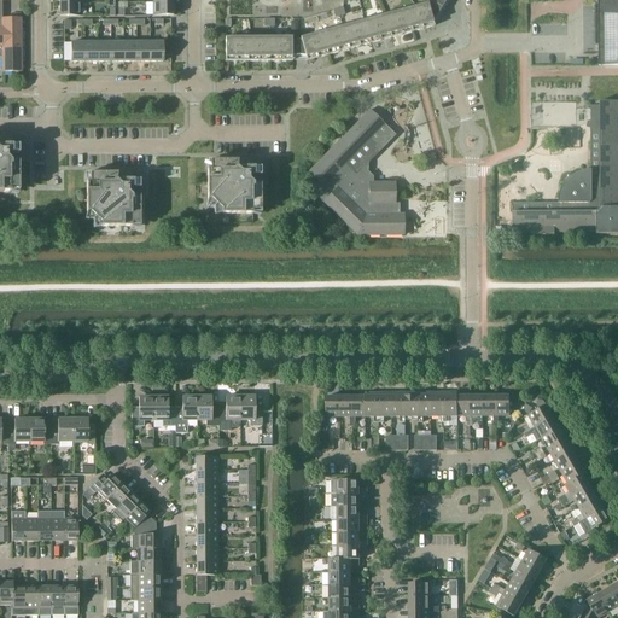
[(21,17),(1,18),(1,0),(0,0),(0,57),(1,57),(3,73),(22,71),(21,17)]
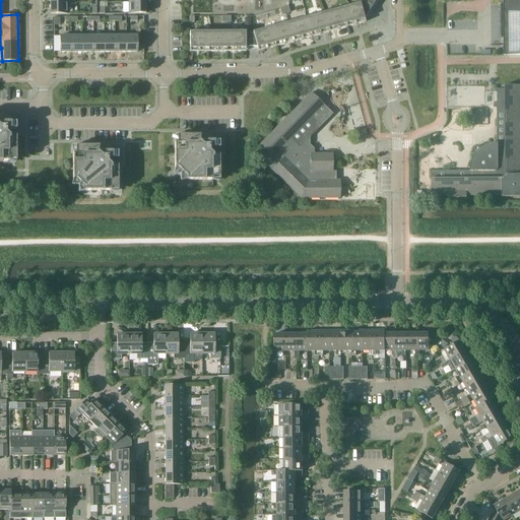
[(365,21),(379,0),(359,0),(360,2),(252,31),(253,34),(245,34),(245,30),(189,31),(189,51),(189,52),(257,51),(365,21)]
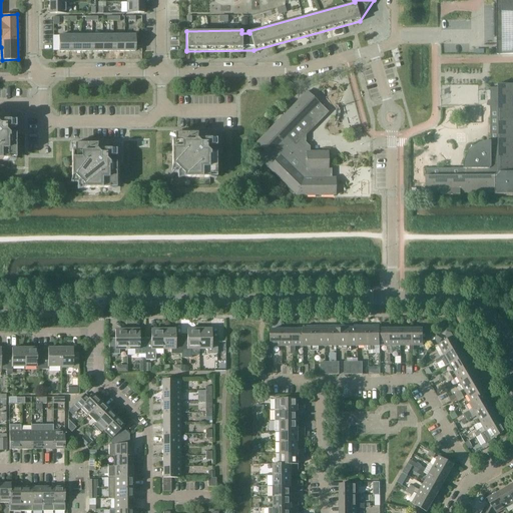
[(512,0),(496,0),(497,54),(512,54),(512,0)]
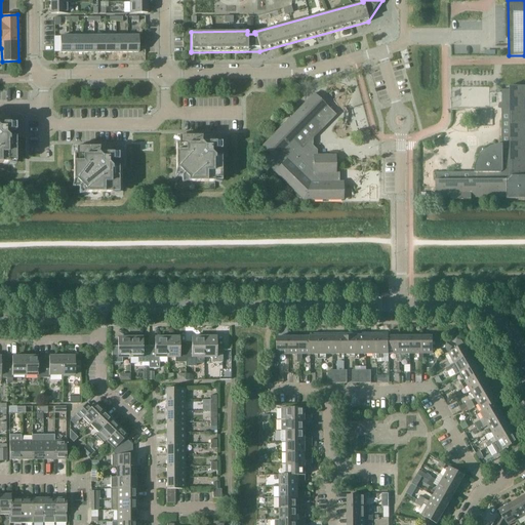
[(50,13),(53,13),(68,13),(68,2),(50,2),(50,13)]
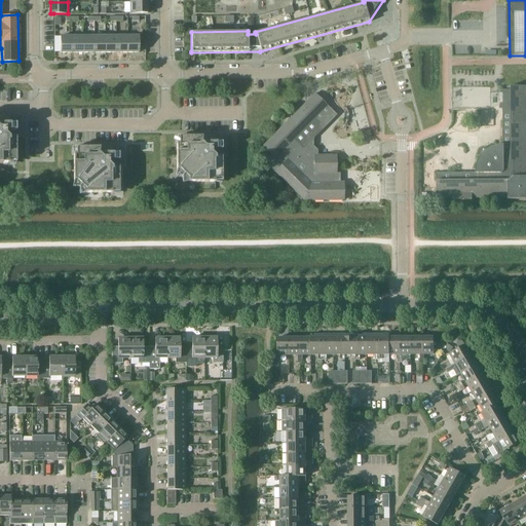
[(129,13),(147,13),(147,2),(129,2),(129,13)]
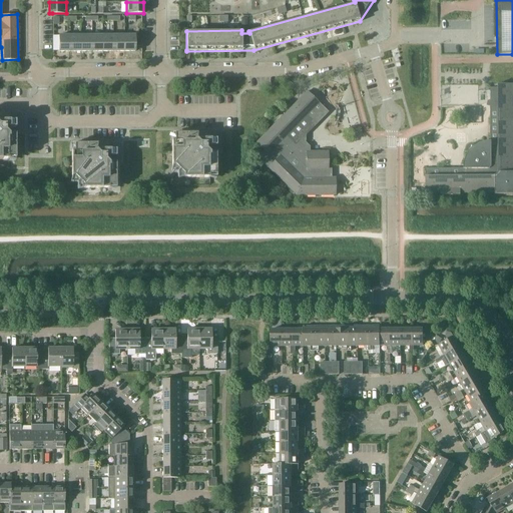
[(278,14),(286,12),(285,6),(276,8),(278,14)]
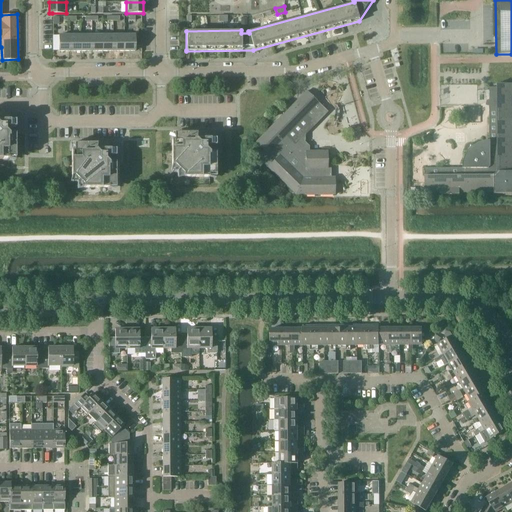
[(69,51),(69,35),(58,35),(58,51),(69,51)]
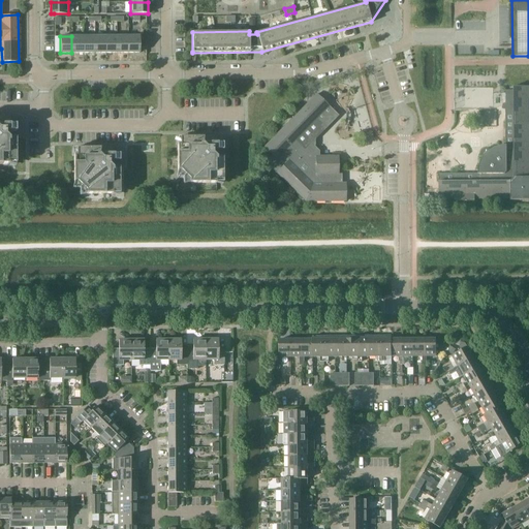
[(83,53),(83,36),(71,36),(71,53),(83,53)]
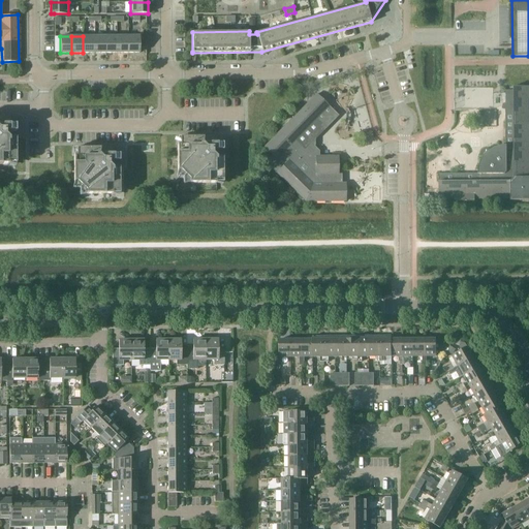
[(94,53),(94,36),(83,36),(83,53),(94,53)]
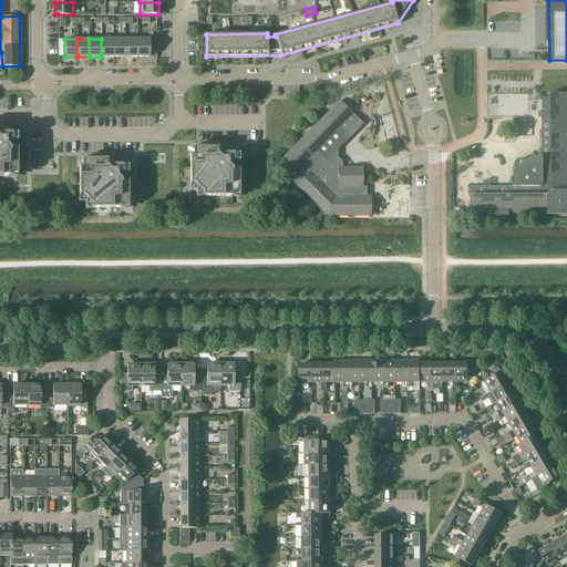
[(113,57),(113,39),(101,39),(101,57),(113,57)]
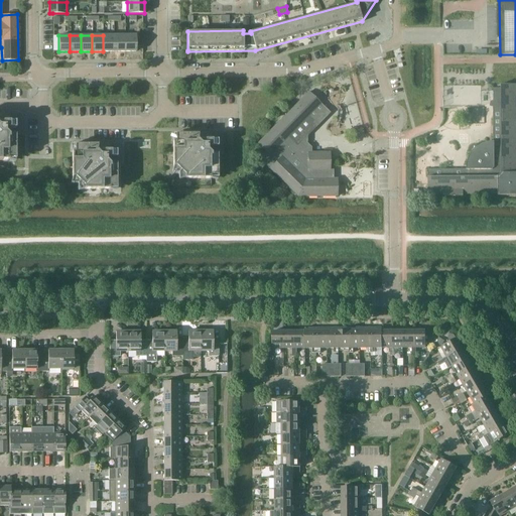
[(114,51),(114,35),(103,35),(103,51),(114,51)]
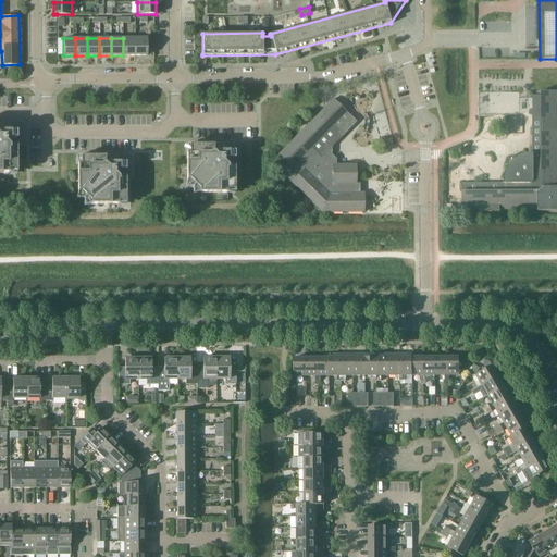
[(135,56),(135,38),(123,38),(123,56),(135,56)]
